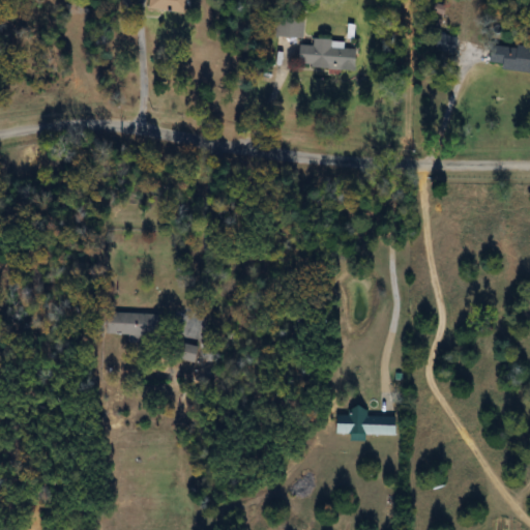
[(150,0),(150,9),(187,13),(188,0),(150,0)]
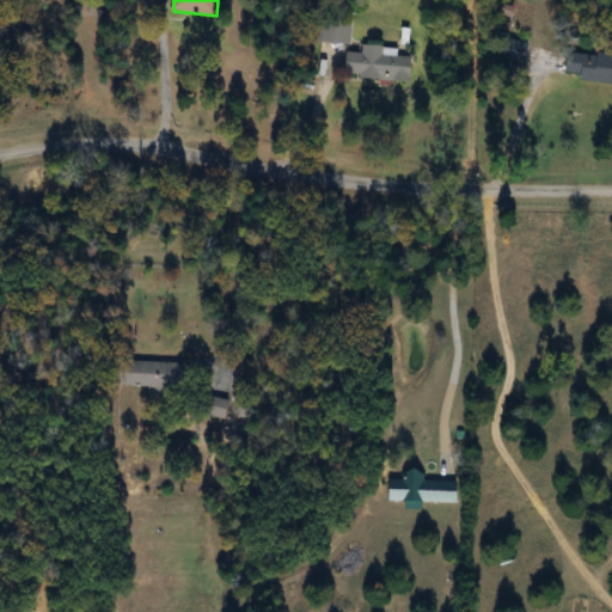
[(353,43),(353,19),(324,19),(324,43),(353,43)]
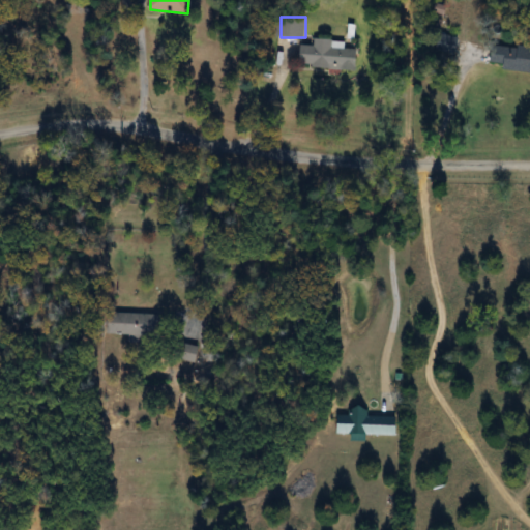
[(440,50),(454,53),(458,39),(442,36),(440,50)]
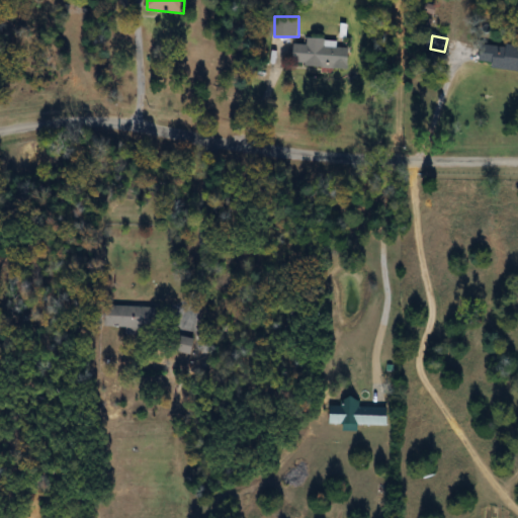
[(347,69),(348,48),(337,47),(338,40),(307,38),(307,45),(294,44),(292,65),(347,69)]
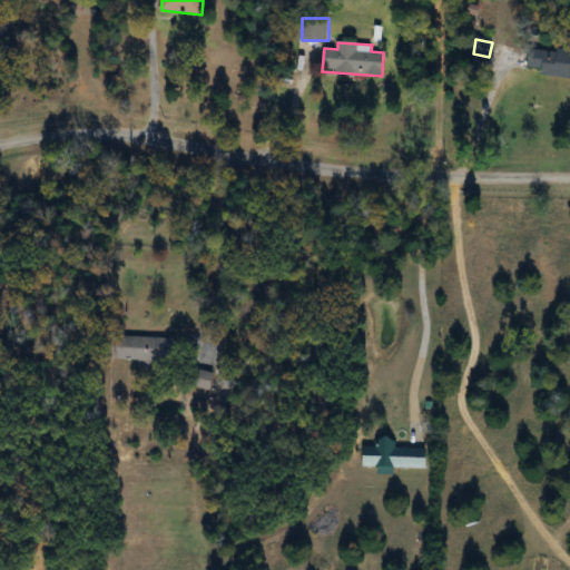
[(528,74),(569,76),(569,57),(569,49),(530,46),(528,74)]
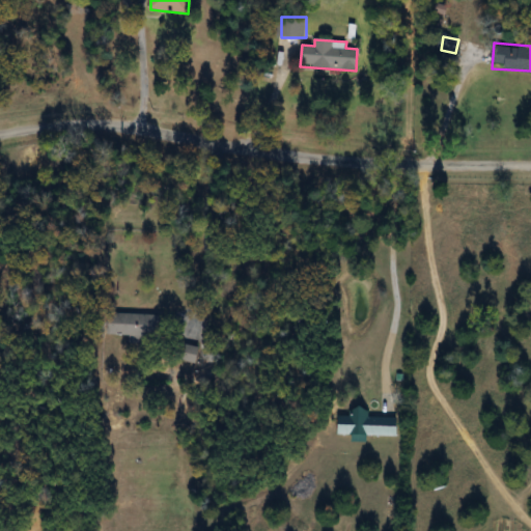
[(163,343),(163,314),(110,313),(110,335),(130,335),(130,342),(163,343)]
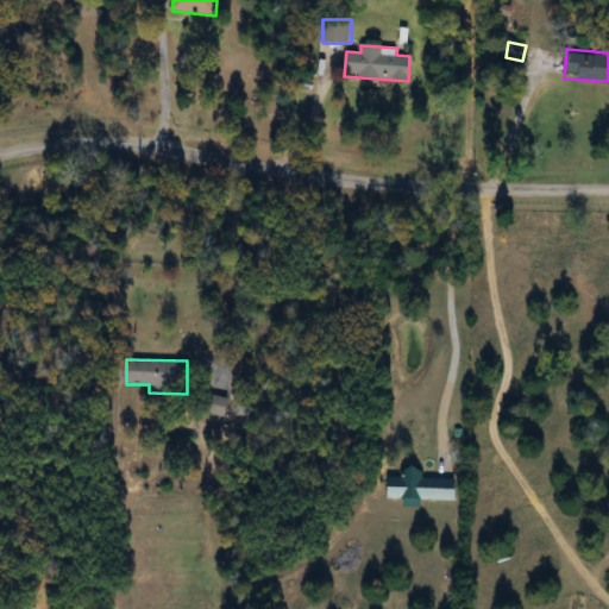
[(388,477),(387,498),(458,501),(458,479),(422,479),(424,469),(403,468),(403,477),(388,477)]
